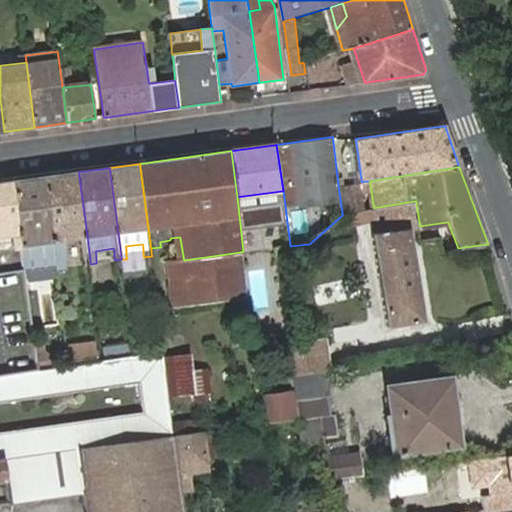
[(45,177),(54,241),(57,260),(58,267),(58,271),(67,270),(70,240),(87,238),(78,172),(45,177)]
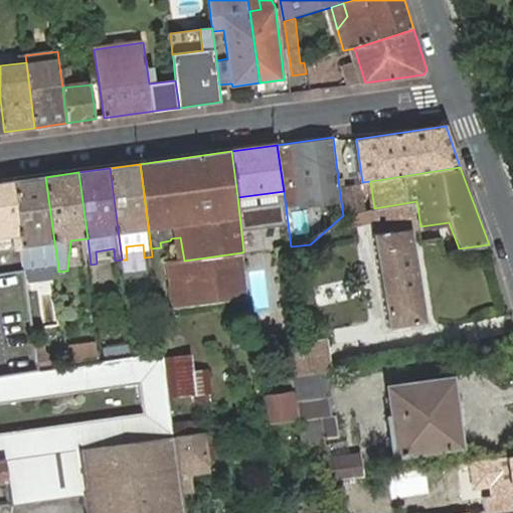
[(24,248),(24,252),(26,266),(57,261),(54,241),(45,177),(14,181),(21,233),(24,248)]
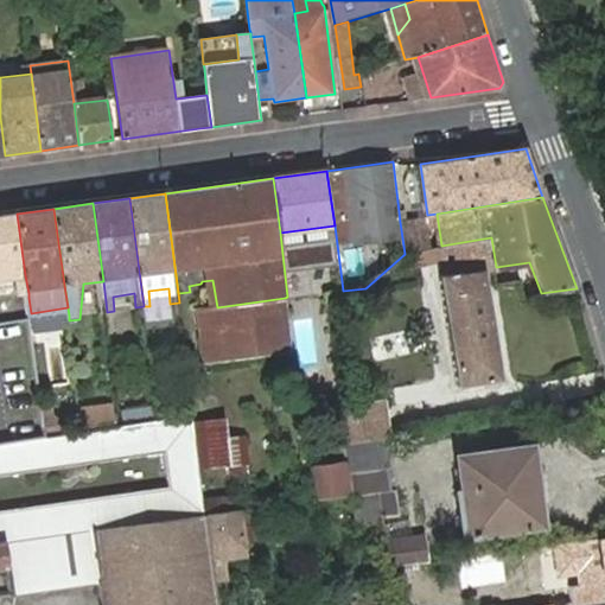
[(400,222),(411,221),(409,209),(399,211),(400,222)]
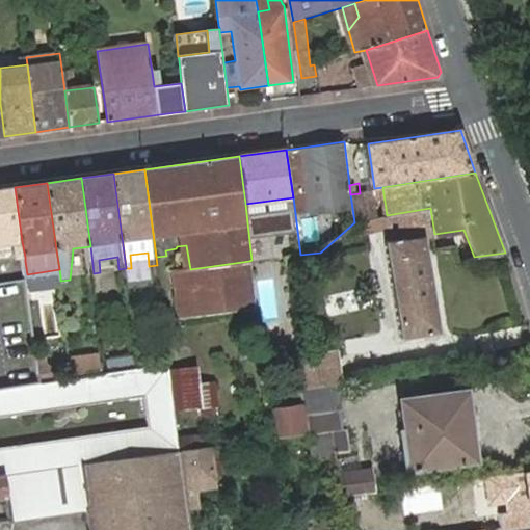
[(0,244),(22,241),(15,187),(0,188),(0,244)]
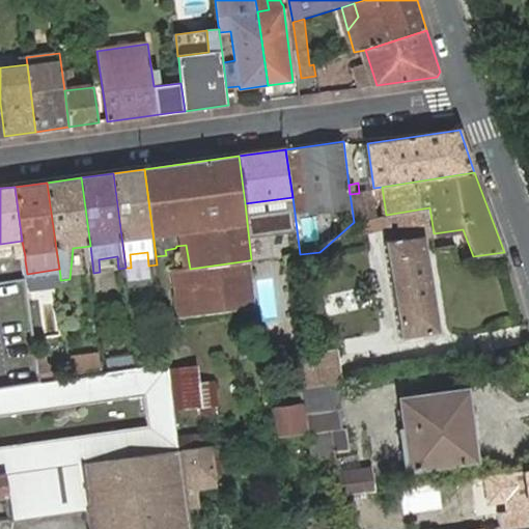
[(378,215),(374,191),(359,193),(350,194),(354,222),(378,215)]
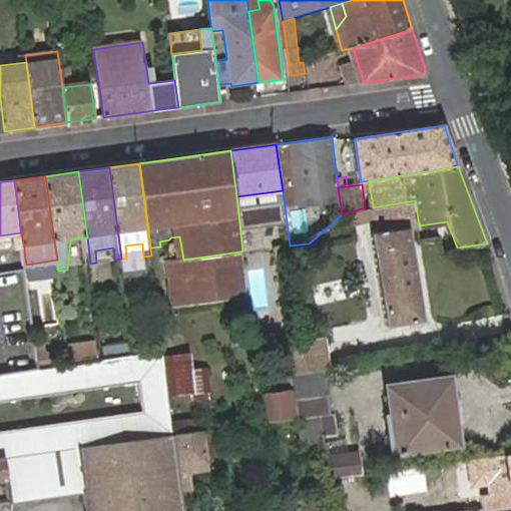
[(415,200),(373,207),(376,231),(372,230),(388,324),(423,319),(409,227),(419,225),(415,200)]
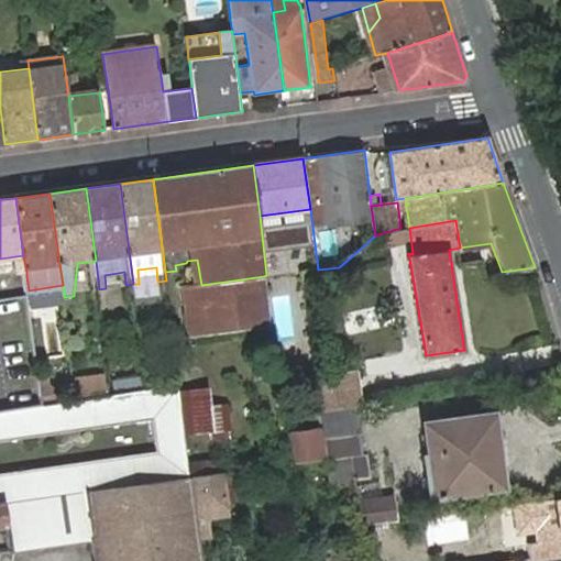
[(0,274),(26,272),(23,255),(0,259),(0,274)]
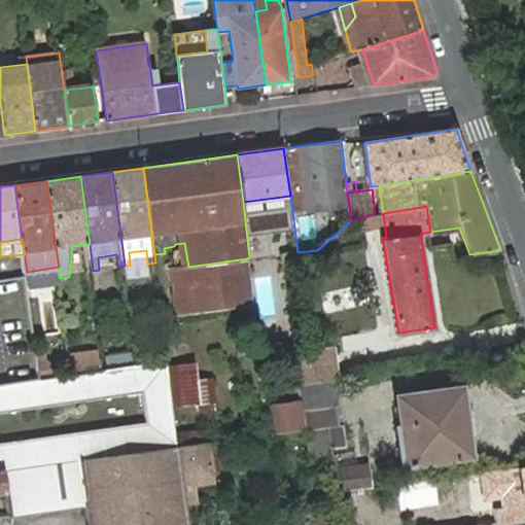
[(252,303),(247,258),(188,267),(175,269),(182,313),(252,303)]
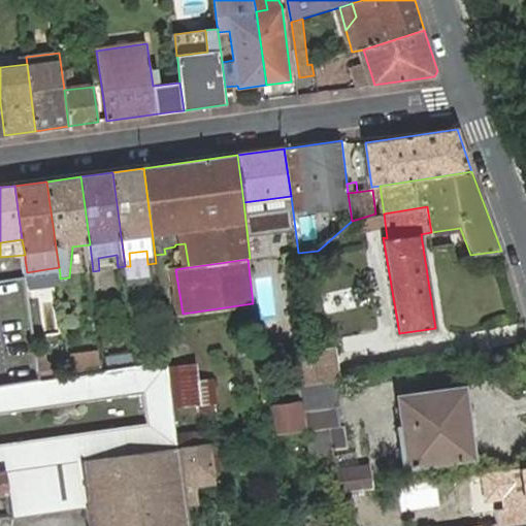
[(297,350),(301,382),(338,376),(333,347),(297,350)]
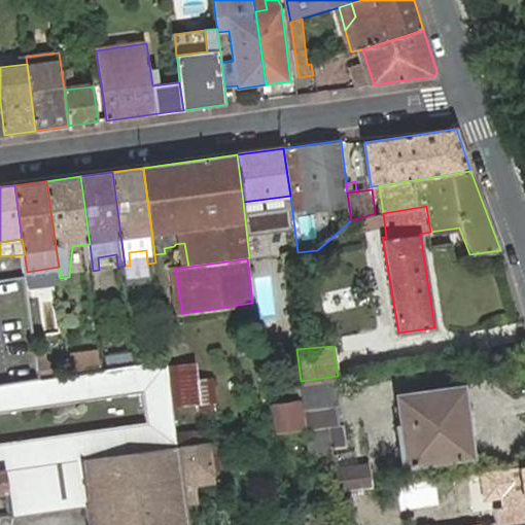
[(77,348),(77,364),(104,363),(103,347),(77,348)]
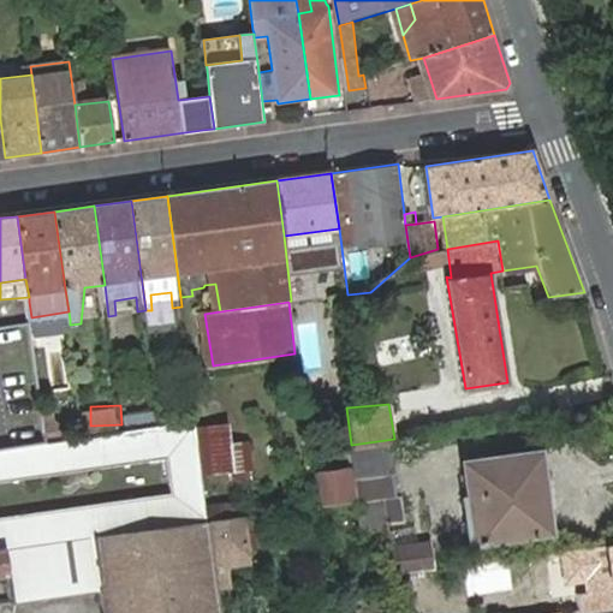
[(128,417),(130,429),(161,424),(160,412),(128,417)]
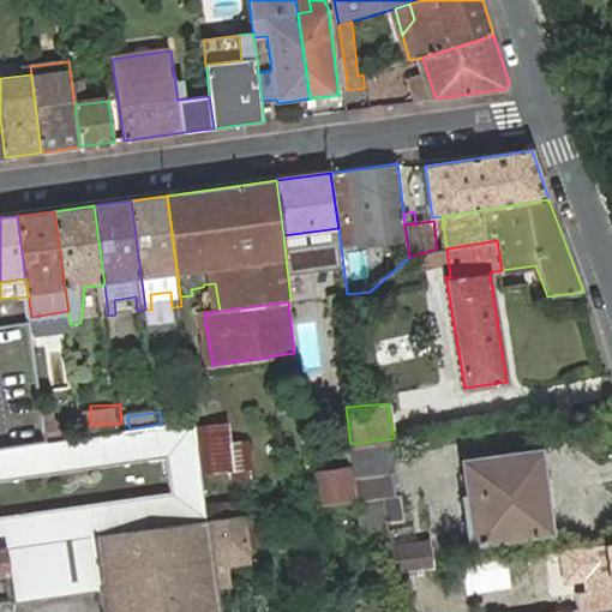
[(0,546),(7,545),(11,573),(16,601),(102,588),(94,533),(205,515),(210,514),(197,419),(161,424),(130,429),(123,430),(85,436),(49,442),(0,449),(0,546)]
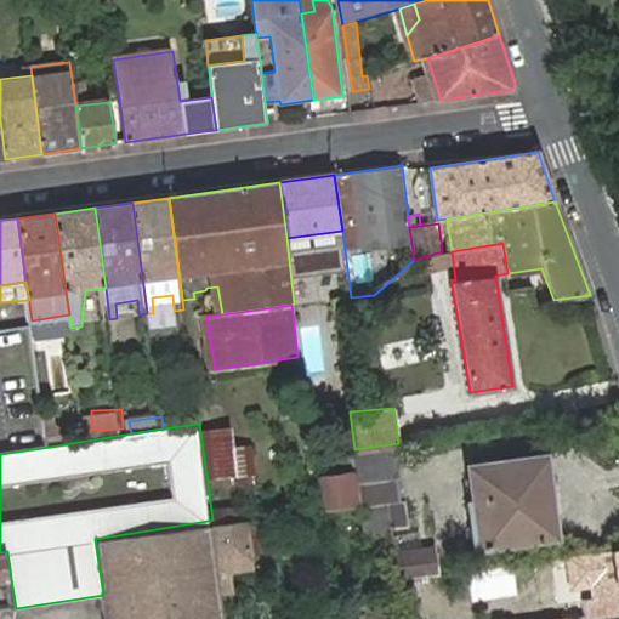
[(355,449),(362,506),(387,504),(398,579),(436,574),(433,549),(419,550),(415,523),(408,524),(398,443),(355,449)]
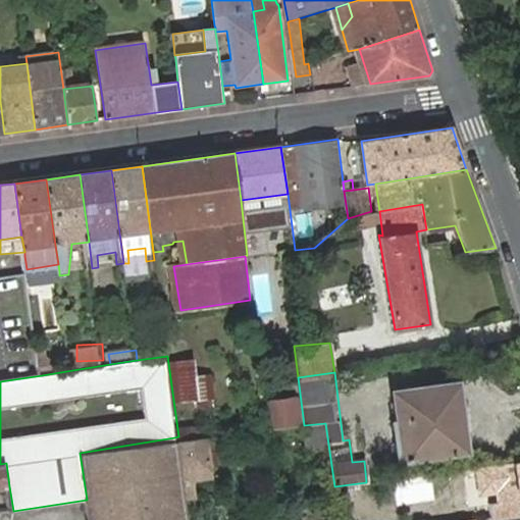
[(395,393),(398,421),(394,422),(399,460),(405,459),(405,461),(412,460),(411,458),(465,451),(457,383),(395,393)]
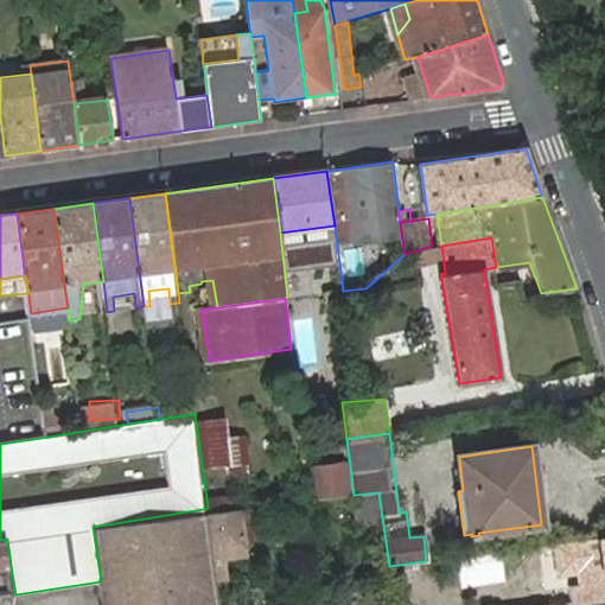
[(208,508),(203,509),(209,548),(247,543),(242,505),(208,508)]
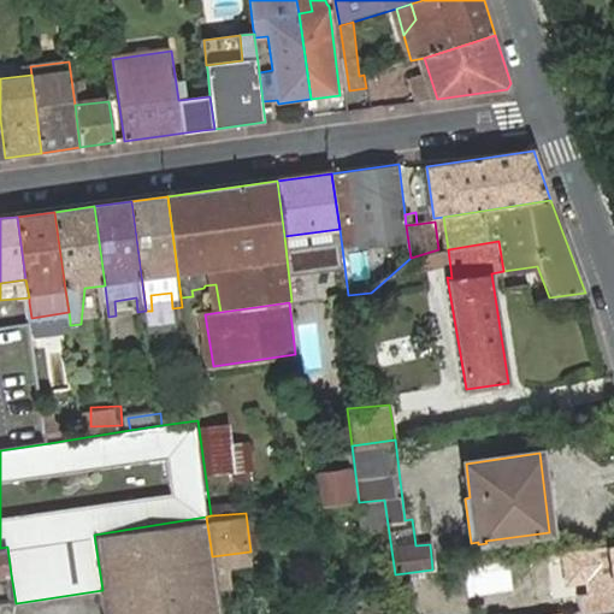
[(94,535),(102,590),(105,613),(219,613),(212,556),(206,517),(94,535)]
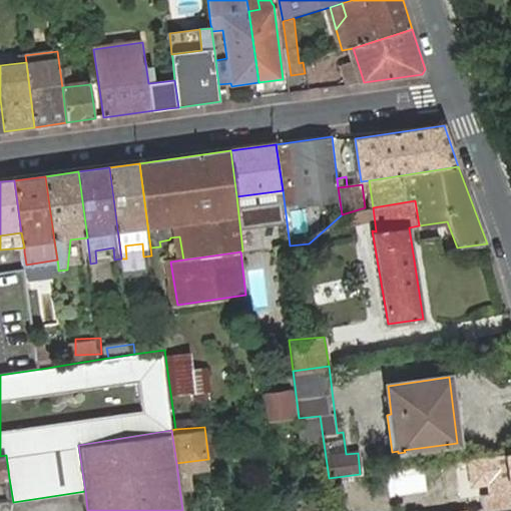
[(510,453),(467,460),(470,481),(489,478),(491,494),(508,492),(510,491),(510,453)]
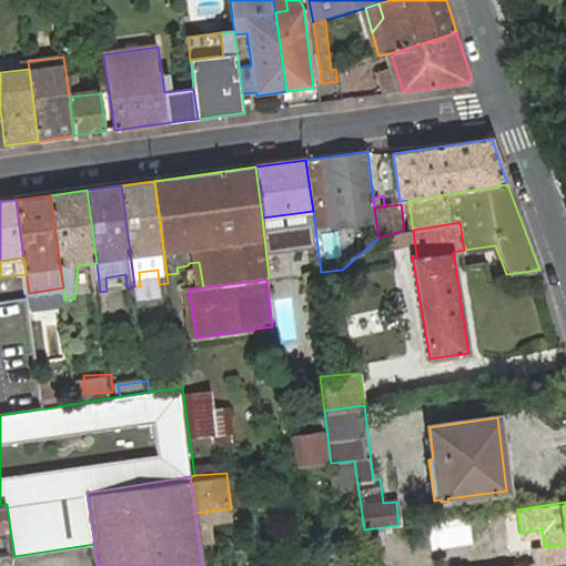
[(7,504),(0,505),(0,531),(10,529),(7,504)]
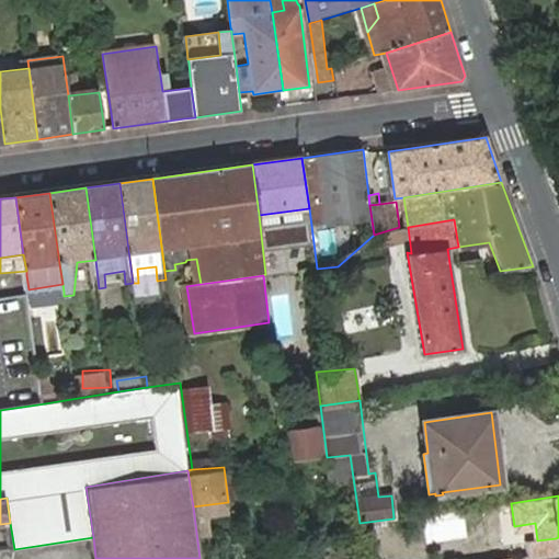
[(526,542),(527,546),(528,556),(528,558),(529,558),(558,556),(556,538),(537,540),(526,542)]
